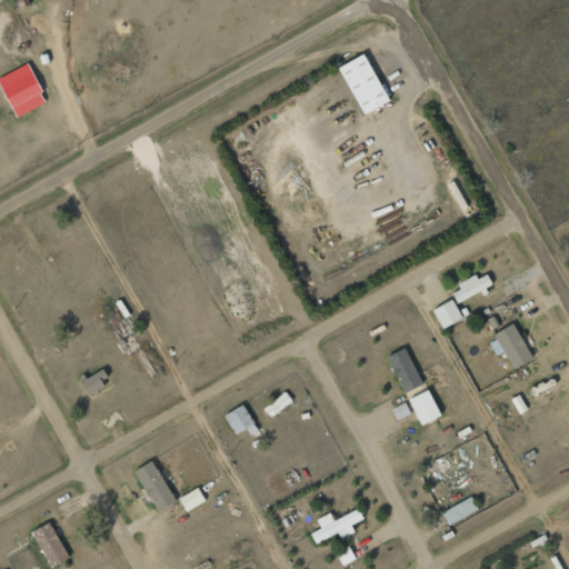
[(337,68),(363,115),(390,100),(363,53),(337,68)]
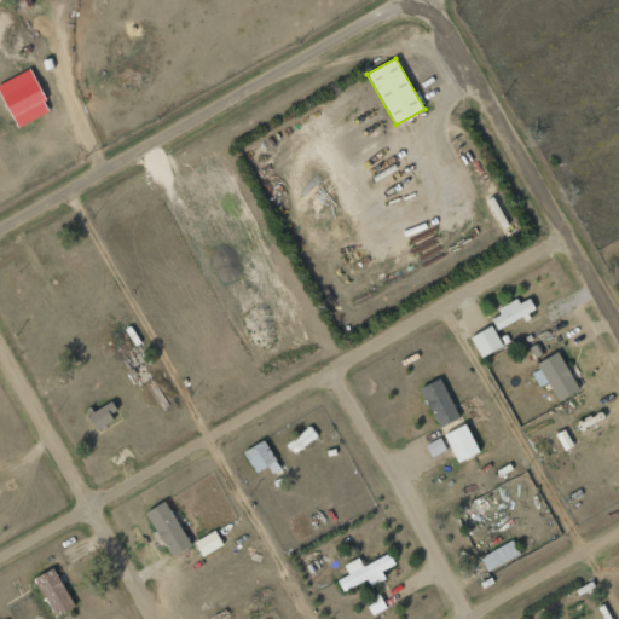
[(0,93),(17,127),(51,110),(29,69),(0,84),(0,93)]
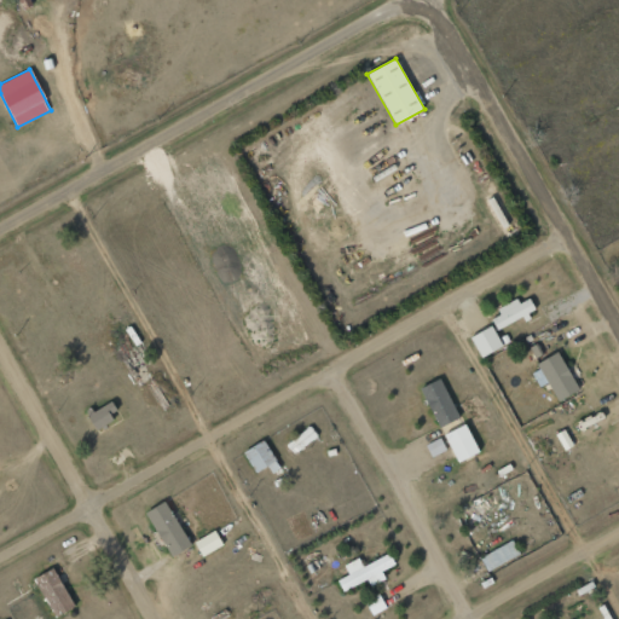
[(528,296),(490,314),(497,330),(536,312),(528,296)]
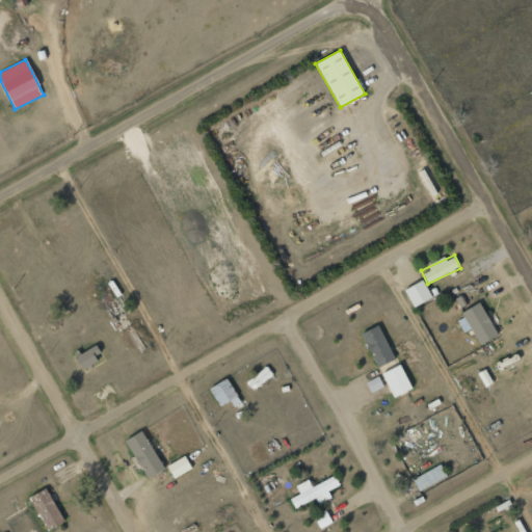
[(413,308),(432,298),(423,280),(404,290),(413,308)]
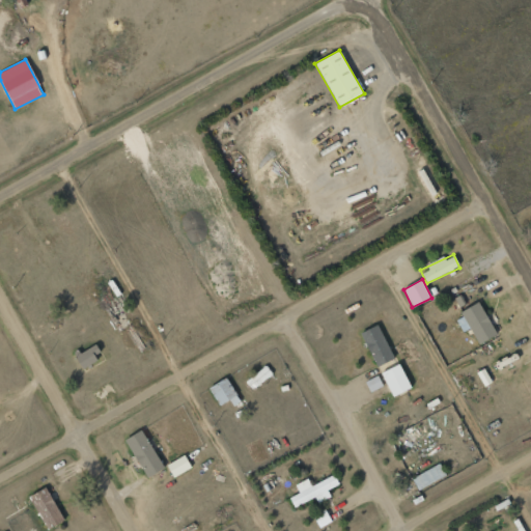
[(463,332),(470,329),(479,344),(496,334),(479,303),(454,317),(463,332)]
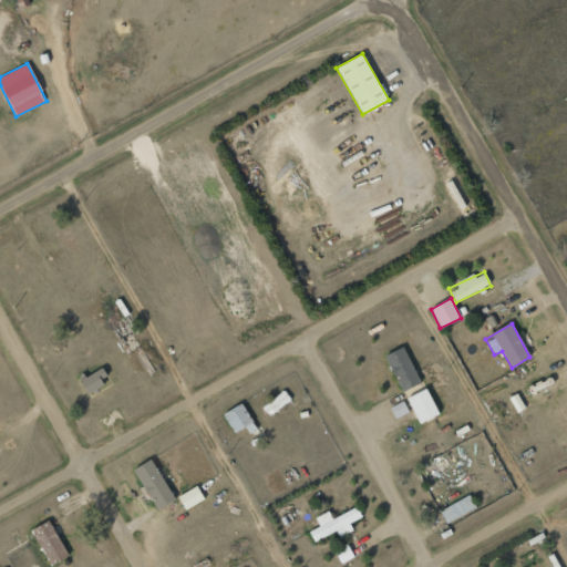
[(436,415),(404,346),(385,354),(418,424),(436,415)]
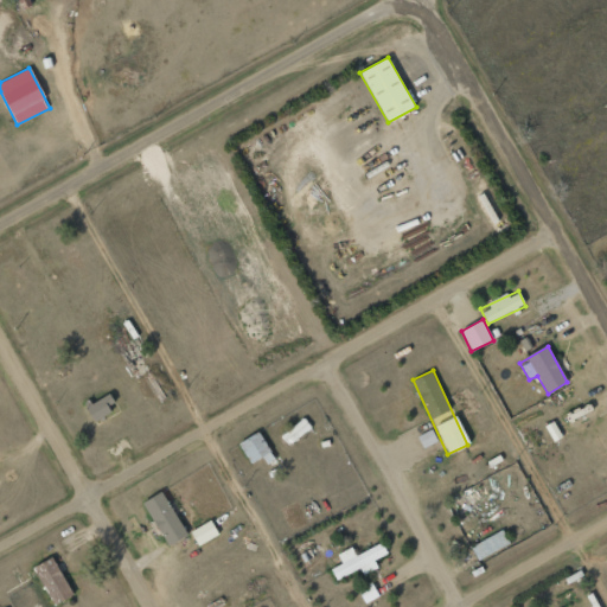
[(115,411),(108,395),(85,404),(93,422),(115,411)]
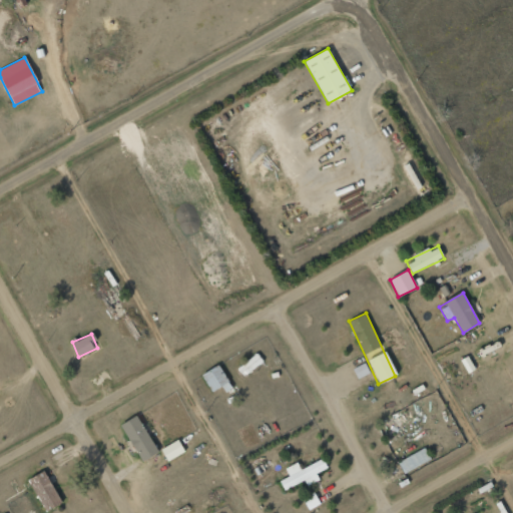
[(243,377),(264,361),(257,353),(237,369),(243,377)]
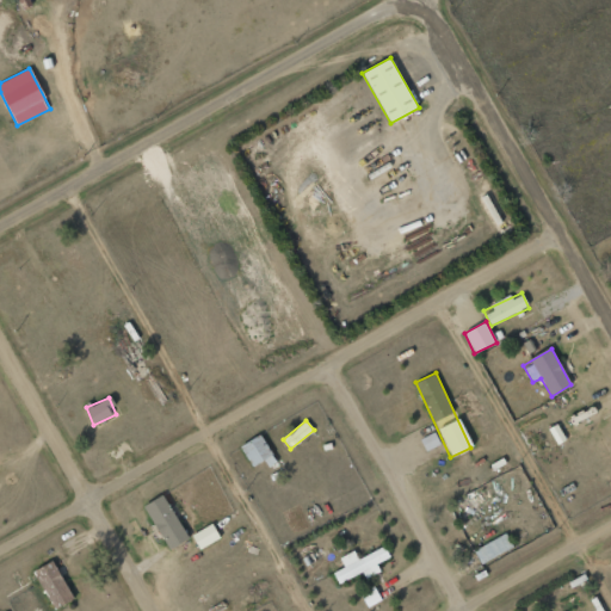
[(251,467),(265,461),(267,467),(275,463),(261,434),(241,444),(251,467)]
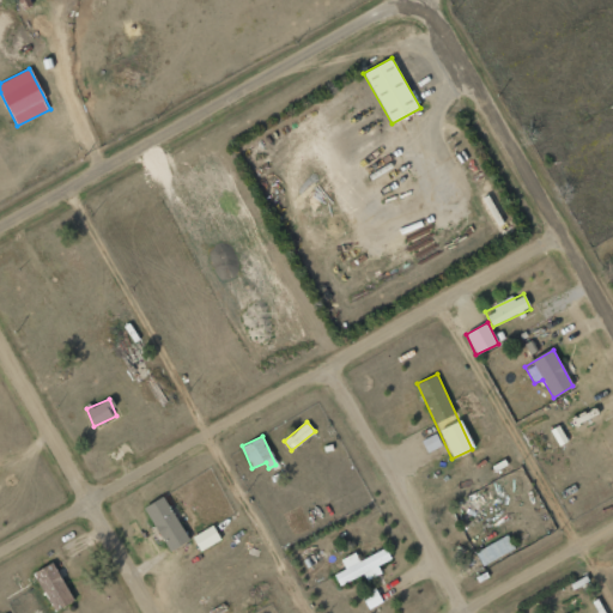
[(144,508),(170,552),(189,540),(163,497),(144,508)]
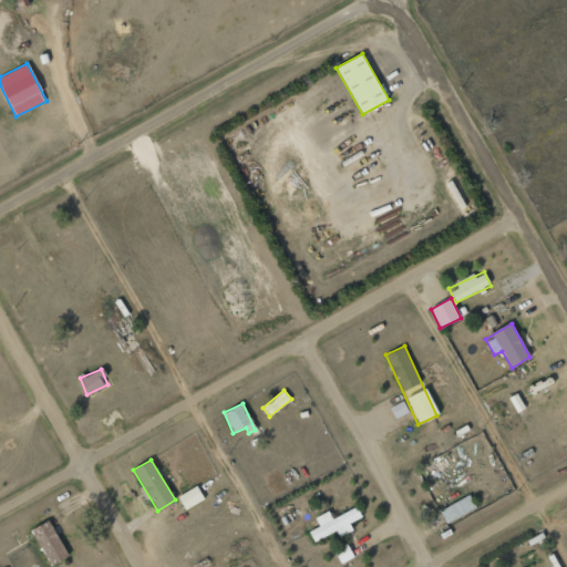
[(447,468),(444,461),(425,467),(428,475),(447,468)]
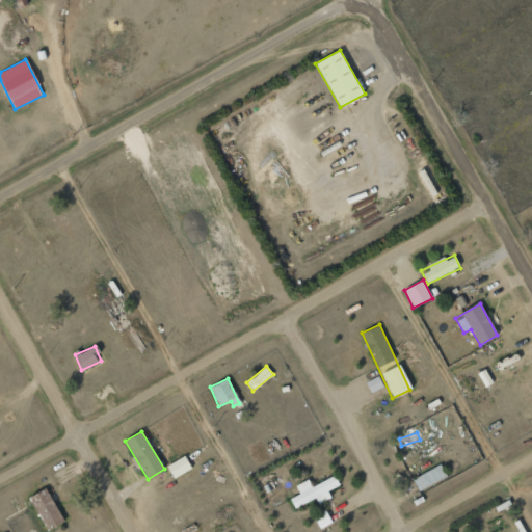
[(166,466),(174,479),(192,470),(185,456),(166,466)]
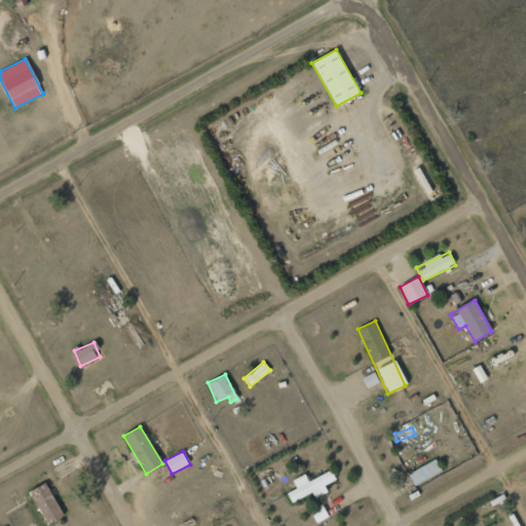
[(442,472),(435,459),(408,474),(414,486),(442,472)]
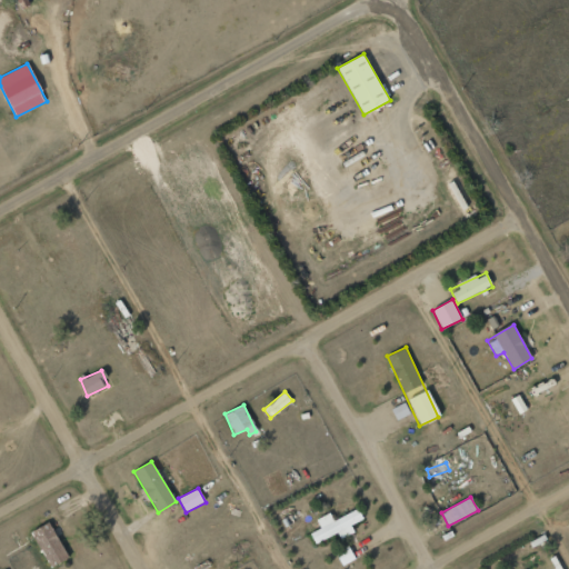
[(333,520),(330,512),(316,519),(320,528),(310,533),(315,543),(338,533),(340,539),(355,532),(351,525),(363,519),(358,509),(333,520)]
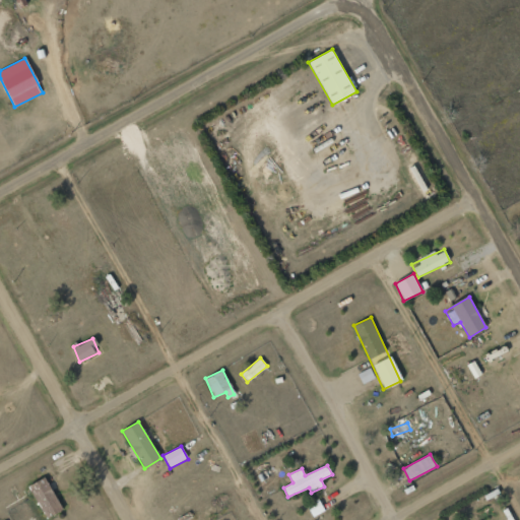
[(61,511),(47,477),(30,484),(44,518),(61,511)]
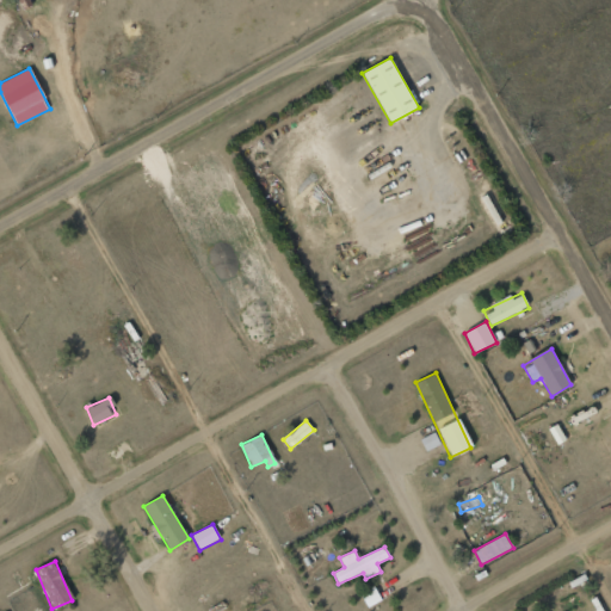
[(360,594),(368,608),(382,600),(375,587),(360,594)]
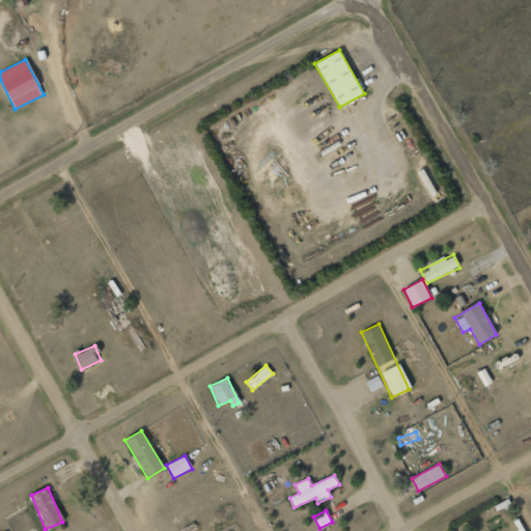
All buildings are outlined.
